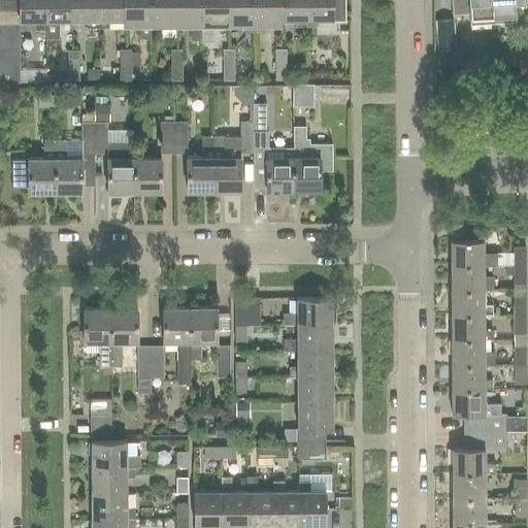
[(0,0),(0,10),(20,10),(19,0),(0,0)]
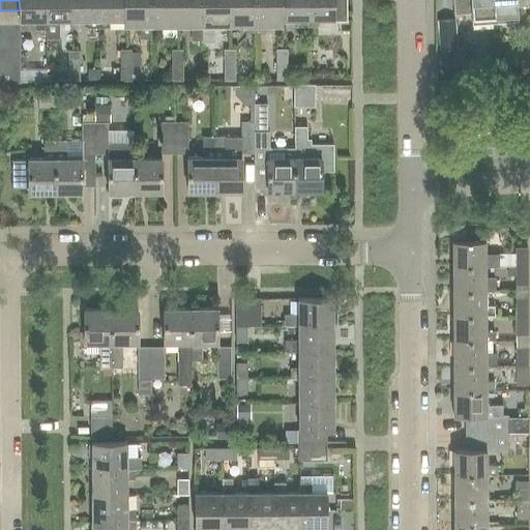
[(47,27),(46,0),(19,0),(20,10),(20,21),(36,20),(36,27),(47,27)]
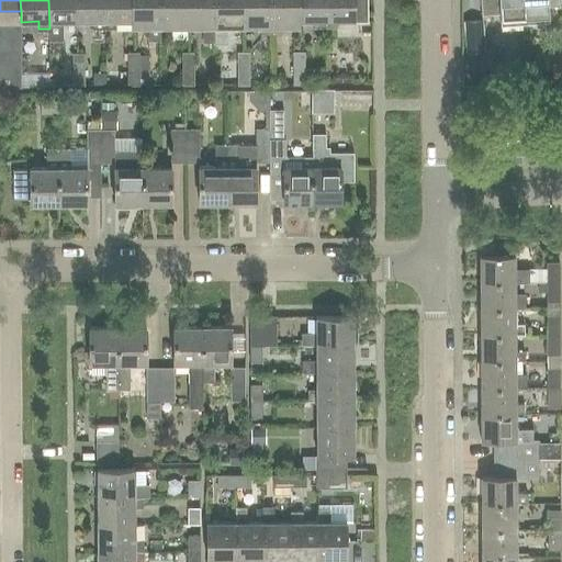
[(77,21),(77,0),(48,0),(49,29),(60,29),(60,21),(77,21)]
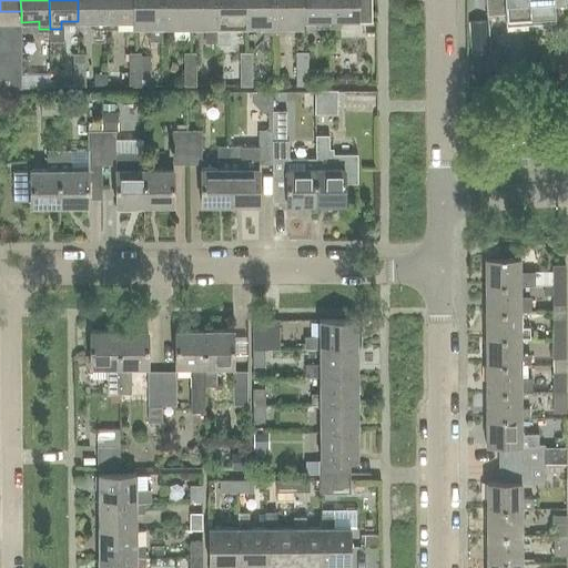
[(105,29),(105,0),(78,0),(78,21),(94,21),(94,29),(105,29)]
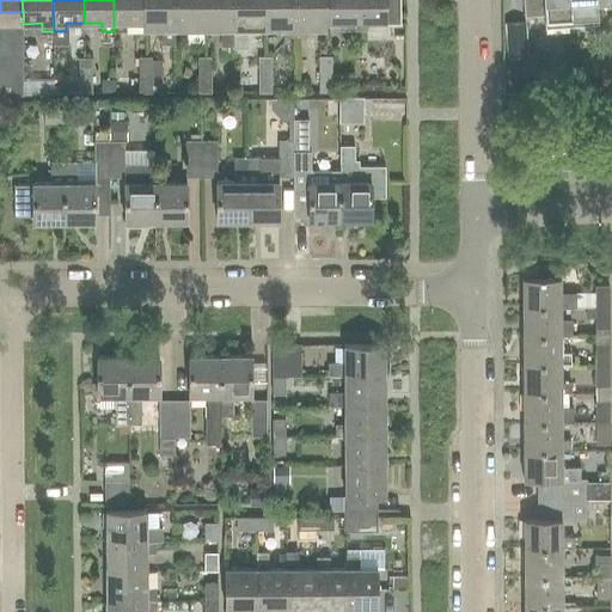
[(127,23),(144,22),(144,0),(114,0),(114,31),(127,31),(127,23)]
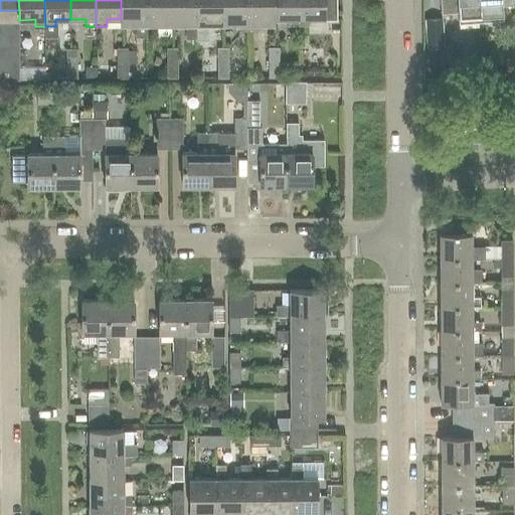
[(147,24),(146,0),(121,0),(121,18),(122,24),(137,24),(137,37),(147,37),(147,24)]
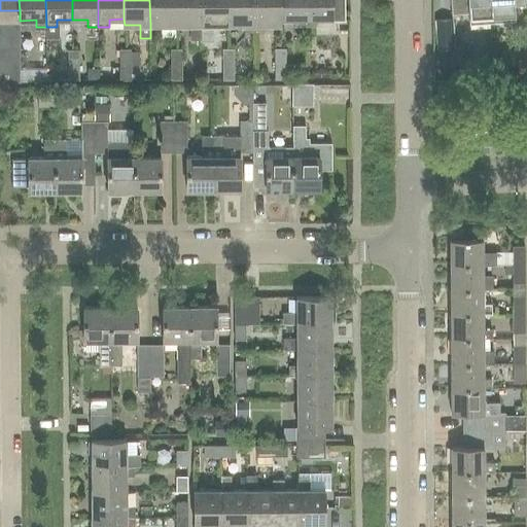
[(176,25),(175,0),(149,0),(150,25),(176,25)]
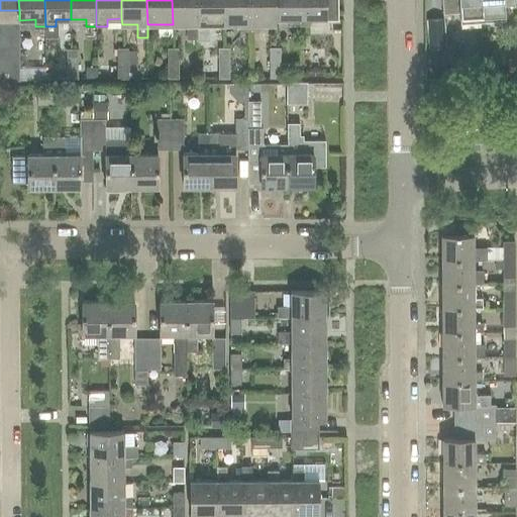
[(198,32),(198,0),(172,0),(173,24),(187,24),(187,39),(198,39),(198,32)]
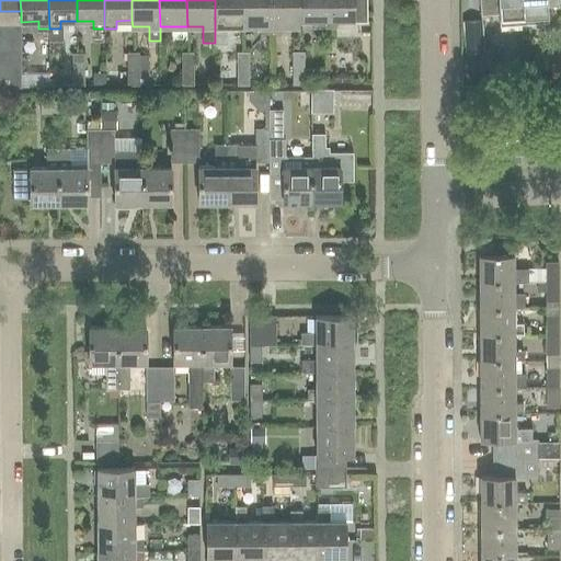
[(243,26),(242,0),(215,0),(215,35),(227,34),(227,26),(243,26)]
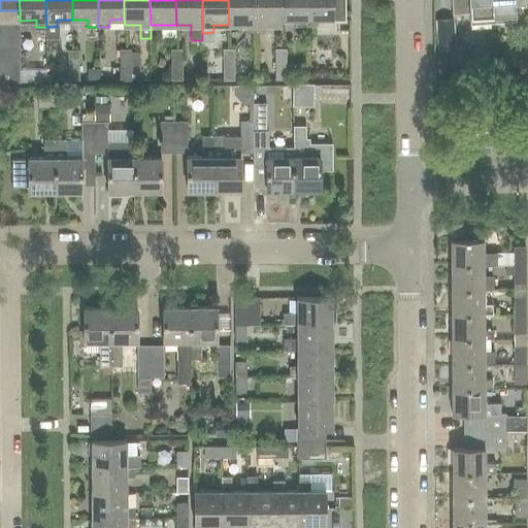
[(255,32),(254,0),(228,0),(229,25),(245,25),(245,32),(255,32)]
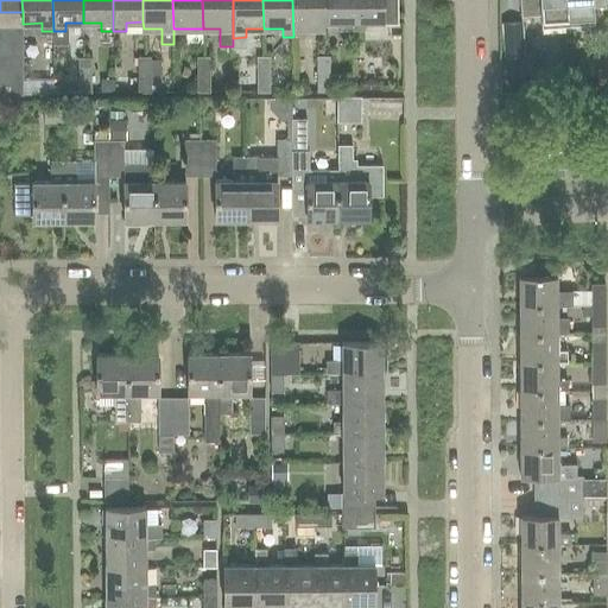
[(322,0),(292,0),(293,37),(305,37),(305,29),(324,29),(324,20),(323,21),(322,0)]
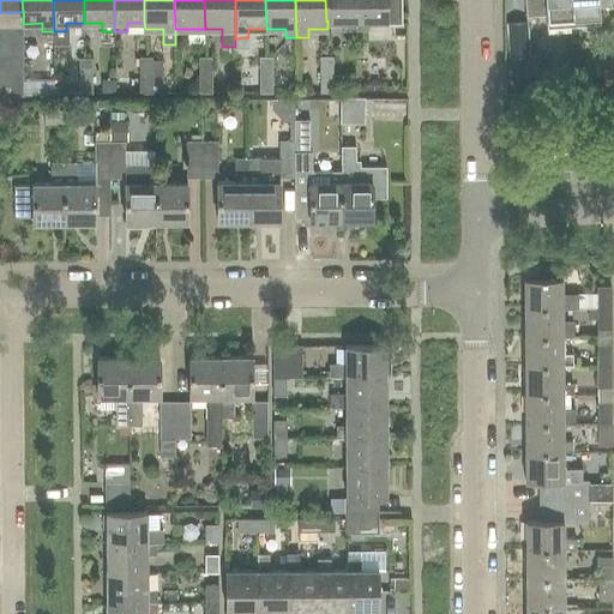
[(356,30),(356,0),(325,0),(326,22),(327,20),(344,20),(344,30),(356,30)]
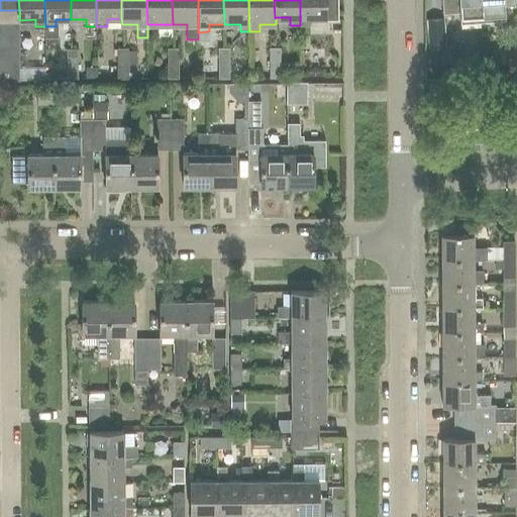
[(339,19),(338,0),(300,0),(300,25),(310,25),(310,17),(326,17),(326,19),(339,19)]
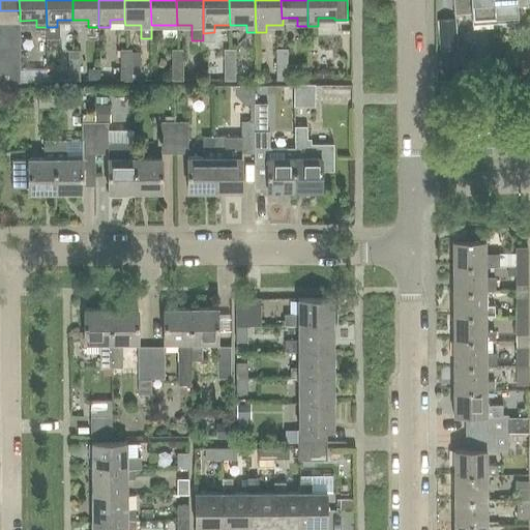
[(495,23),(493,0),(453,0),(454,15),(472,13),(472,25),(495,23)]
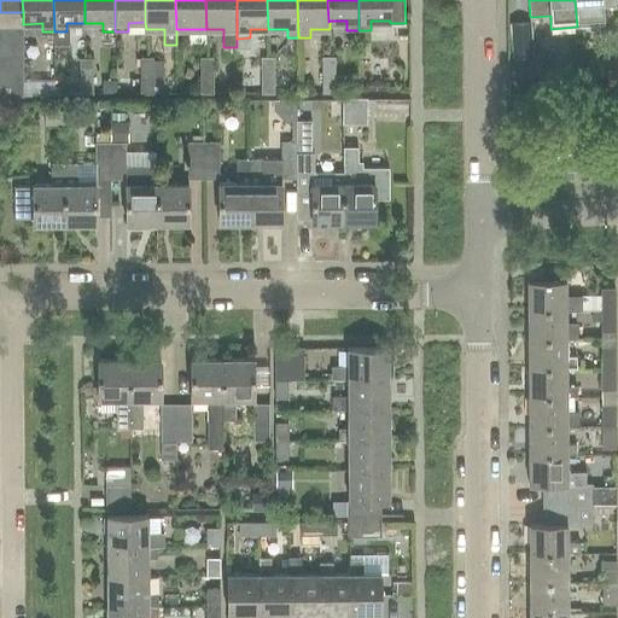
[(575,0),(577,27),(605,25),(604,7),(617,6),(617,0),(575,0)]
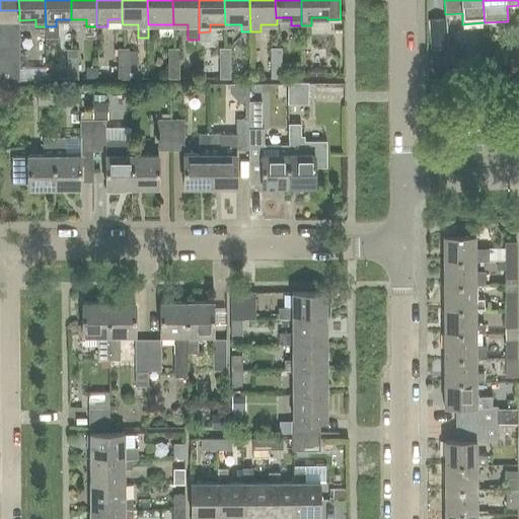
[(19,20),(19,10),(0,10),(0,22),(19,22),(19,20)]
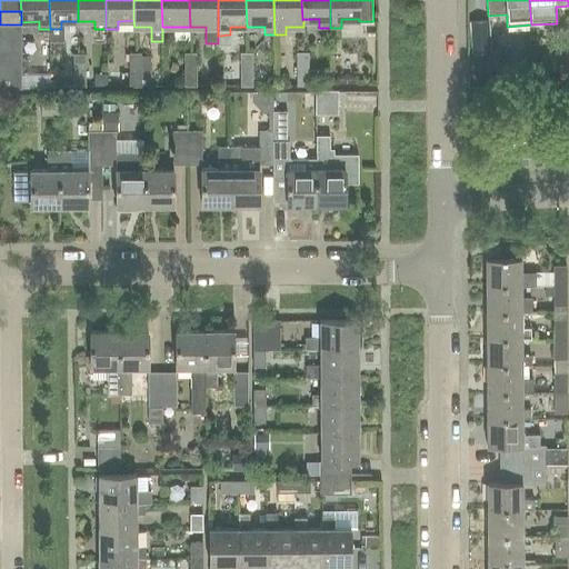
[(0,37),(22,37),(22,28),(21,25),(0,25),(0,37)]
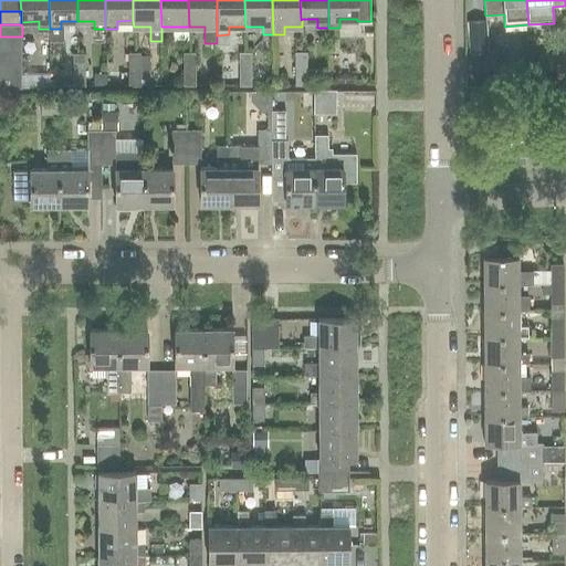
[(489,59),(486,28),(469,29),(471,60),(489,59)]
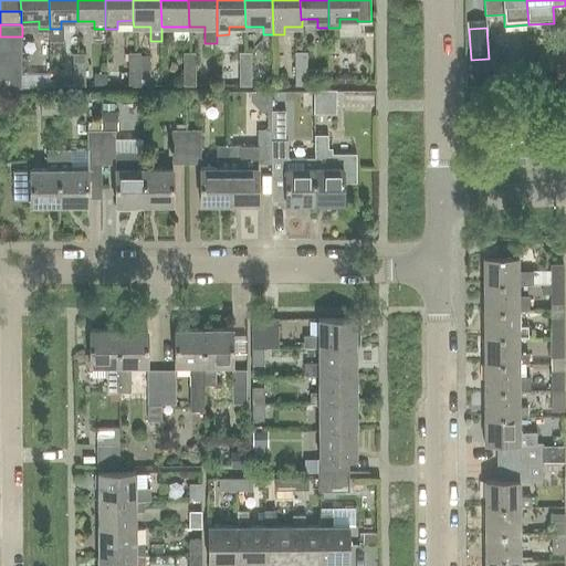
[(0,50),(22,50),(22,37),(0,37),(0,50)]
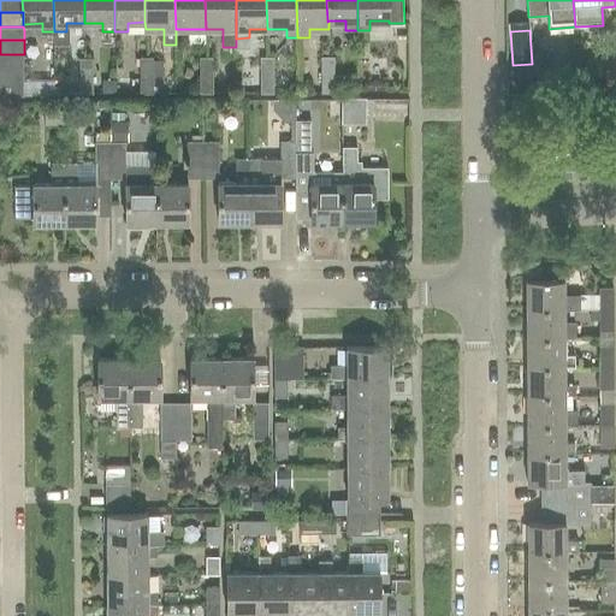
[(0,67),(23,69),(24,54),(0,54),(0,67)]
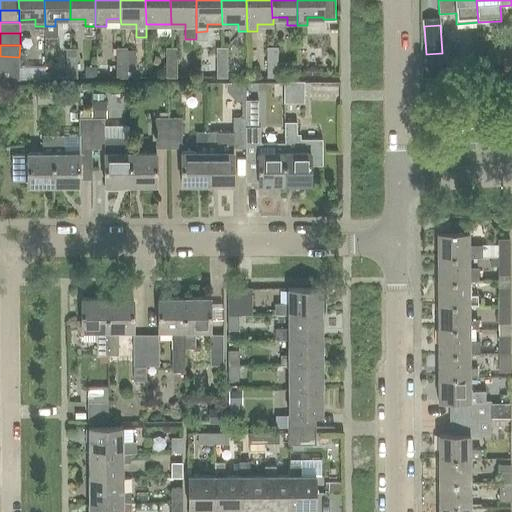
[(267,47),(267,62),(278,62),(278,47),(267,47)]
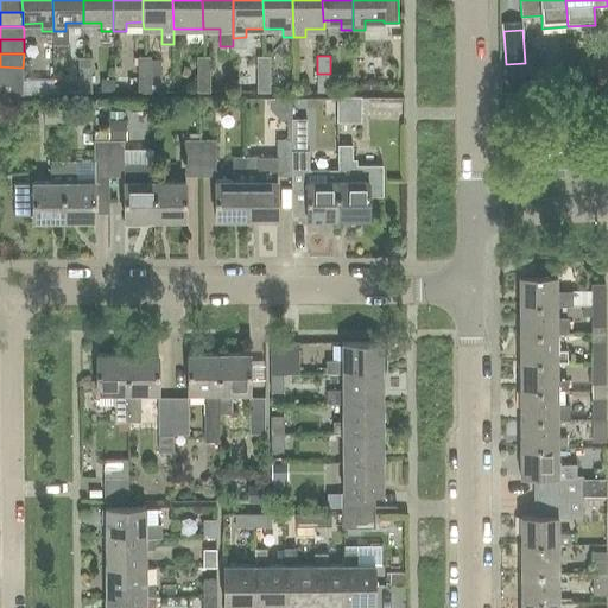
[(139,57),(139,75),(151,75),(151,57),(139,57)]
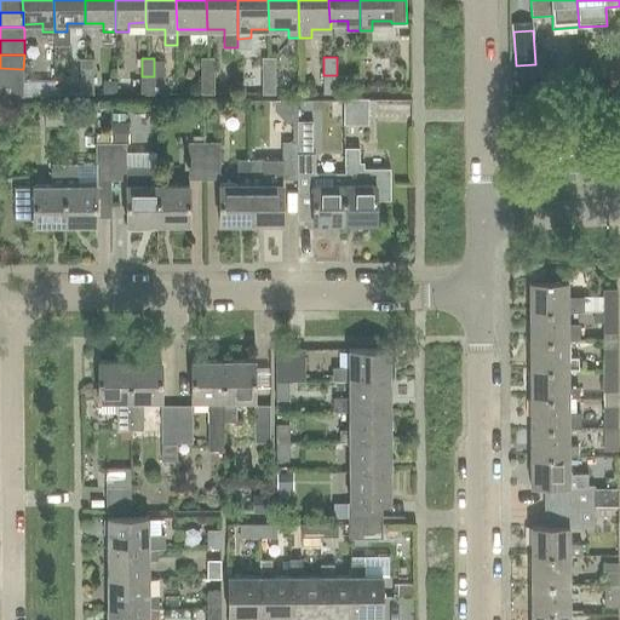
[(202,58),(202,76),(214,76),(214,58),(202,58)]
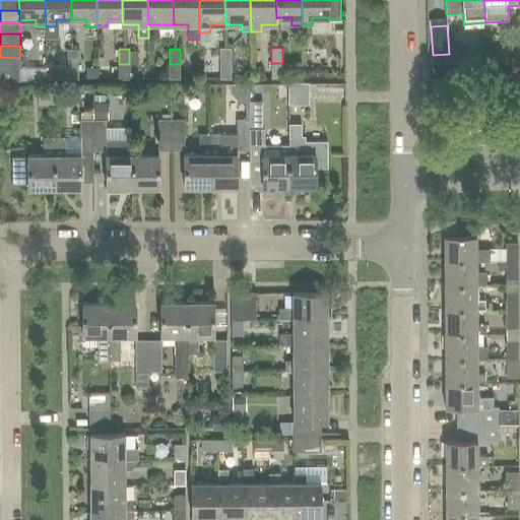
[(220,49),(220,64),(231,63),(231,49),(220,49)]
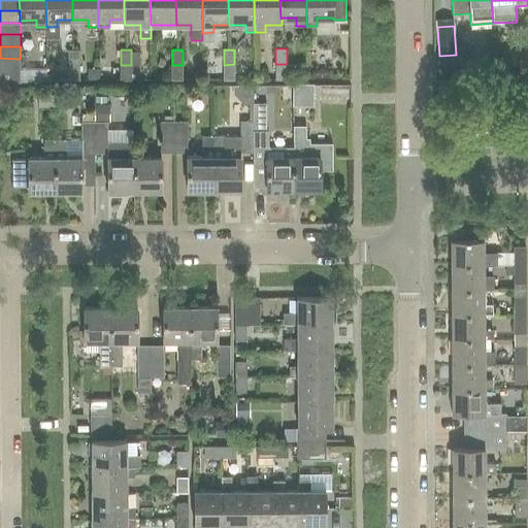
[(69,51),(69,66),(79,65),(79,51),(69,51)]
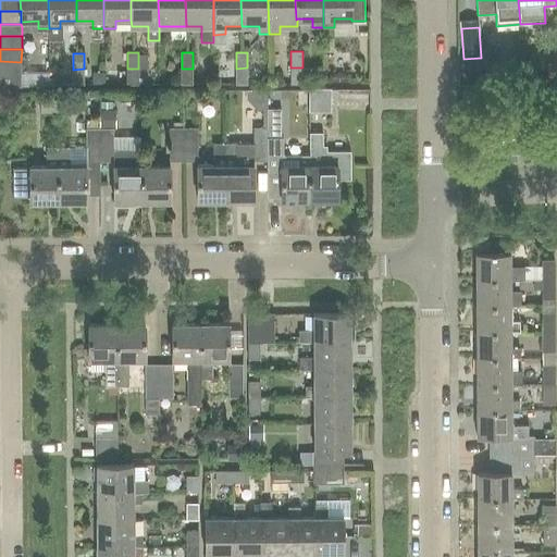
[(0,74),(21,74),(21,62),(0,61),(0,74)]
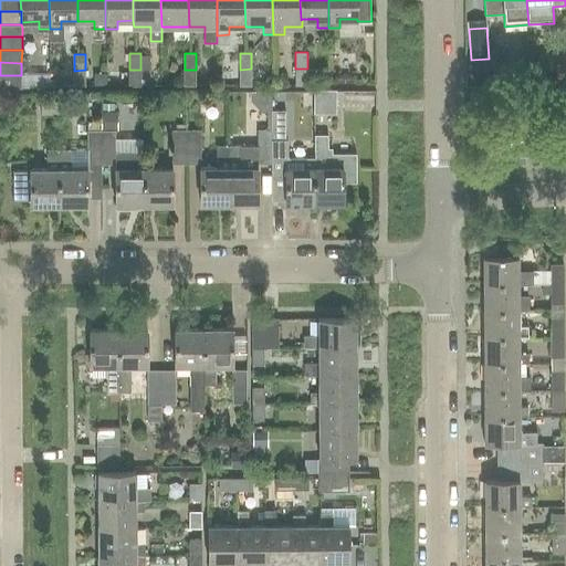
[(565,80),(565,62),(556,63),(557,81),(565,80)]
